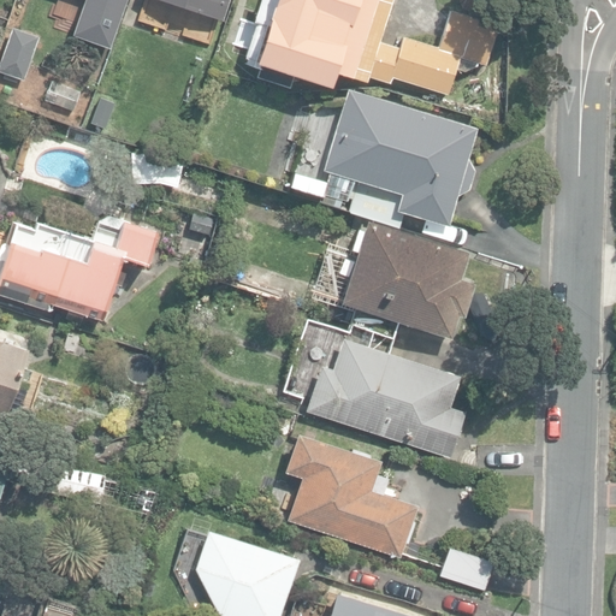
[(89,0),(77,36),(111,48),(128,0),(89,0)]
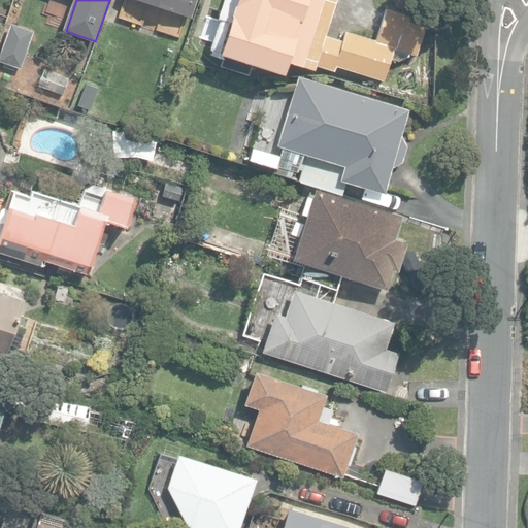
[(135,0),(191,18),(196,0),(135,0)]
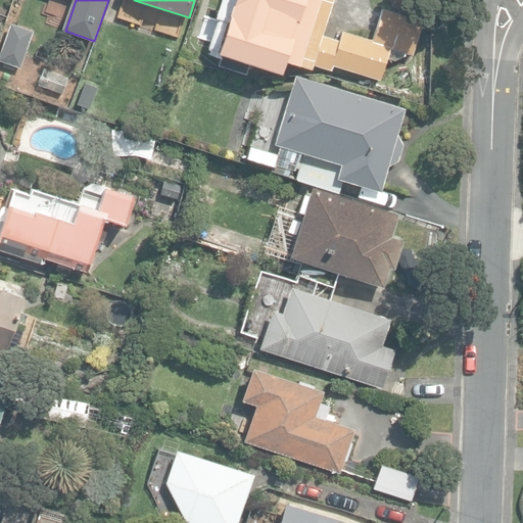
[(220,0),(205,47),(215,50),(212,56),(219,58),(217,63),(246,73),(249,63),(280,74),(284,60),(312,69),(313,65),(323,35),(333,0),(220,0)]
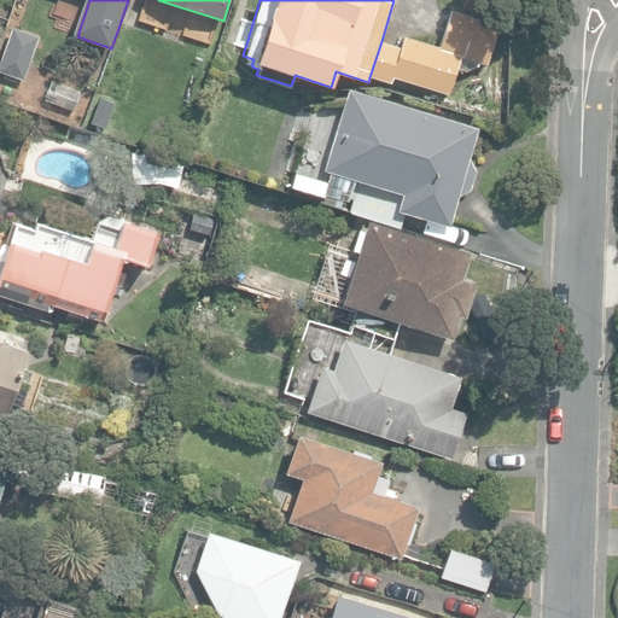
[(452,12),(441,46),(439,50),(479,63),(487,65),(499,27),(452,12)]
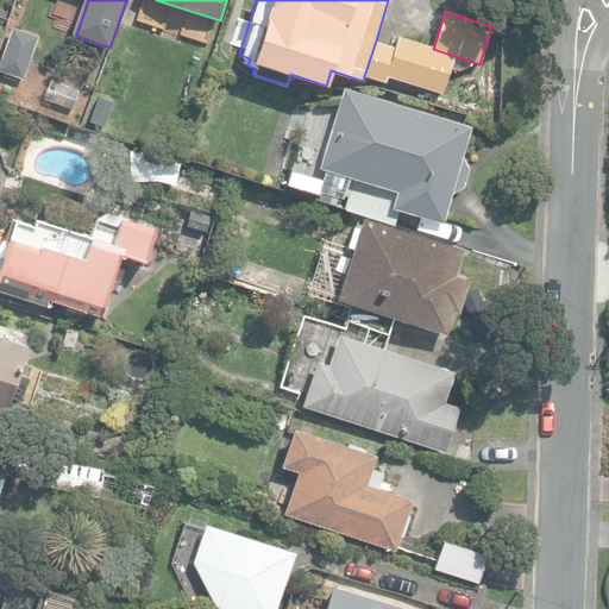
[(0,60),(0,68),(23,77),(38,36),(12,26),(0,60)]
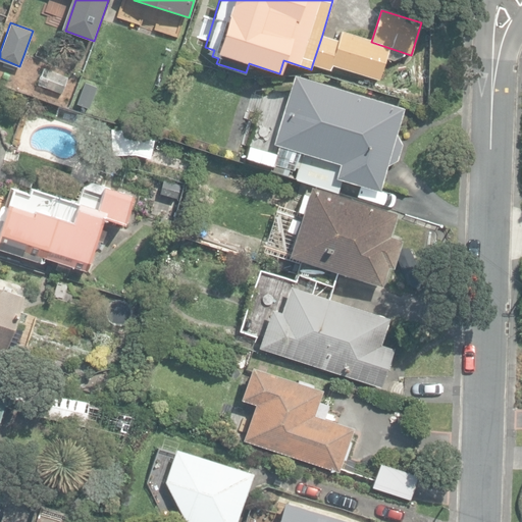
[(338,40),(322,35),(312,65),(330,70),(332,65),(378,81),(385,58),(395,61),(405,56),(405,53),(371,42),(372,39),(343,30),(338,40)]
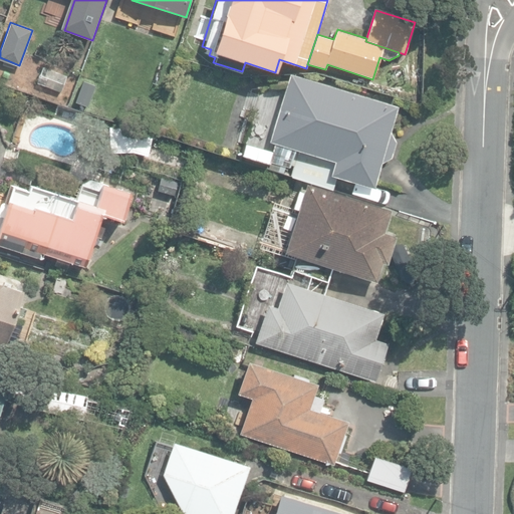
[(36,82),(61,92),(67,75),(43,66),(36,82)]
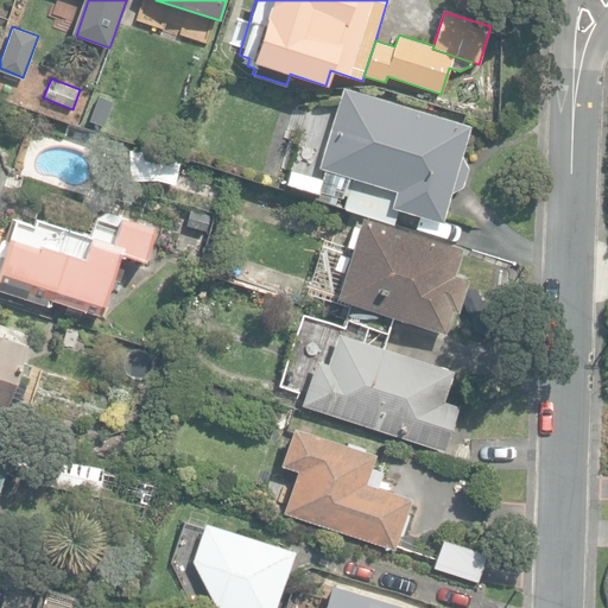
[(391,206),(441,221),(450,191),(463,187),(469,166),(463,157),(473,126),(344,87),(320,166),(325,169),(318,190),(343,197),(349,177),(396,191),(391,206)]
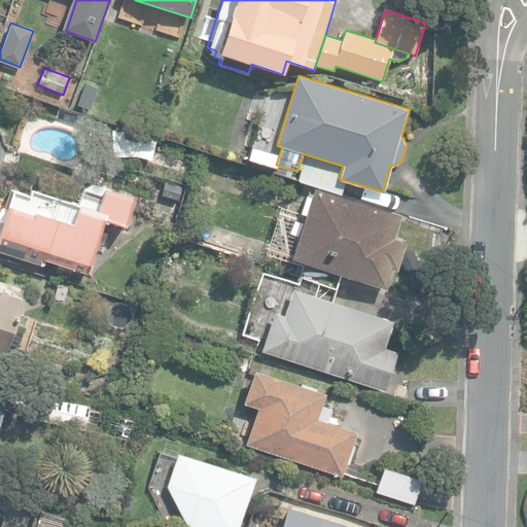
[(89,111),(97,89),(86,84),(78,107),(89,111)]
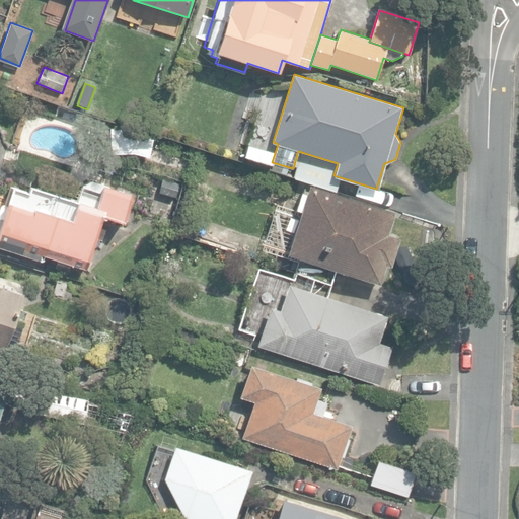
[(42,254),(84,269),(102,215),(123,222),(133,194),(92,179),(82,186),(79,193),(56,186),(58,178),(36,171),(29,192),(13,187),(3,217),(0,216),(0,246),(40,261),(42,254)]
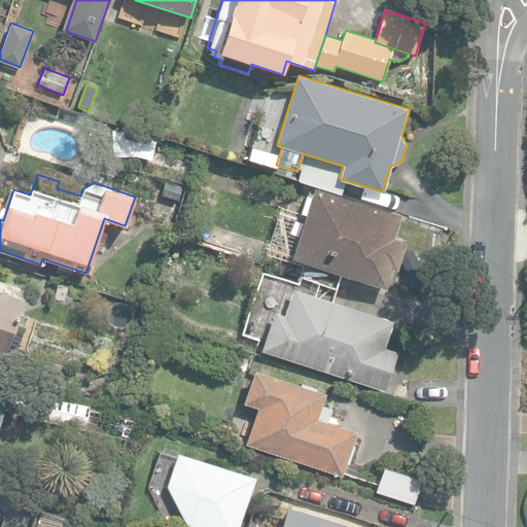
[(291,257),(386,285),(391,269),(396,270),(405,242),(406,241),(393,238),(400,215),(314,190),(312,197),(305,195),(301,211),(293,209),(281,251),(291,254),(291,257)]
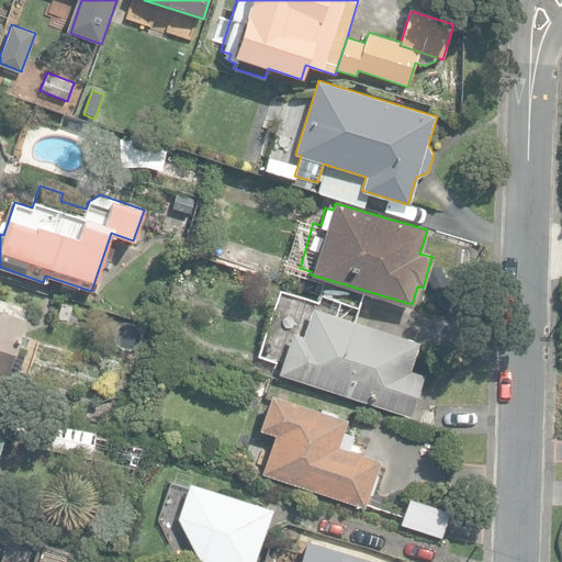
[(316,301),(278,289),(256,357),(280,364),(277,374),(409,417),(423,375),(411,371),(419,343),(353,321),(358,307),(318,294),(316,301)]
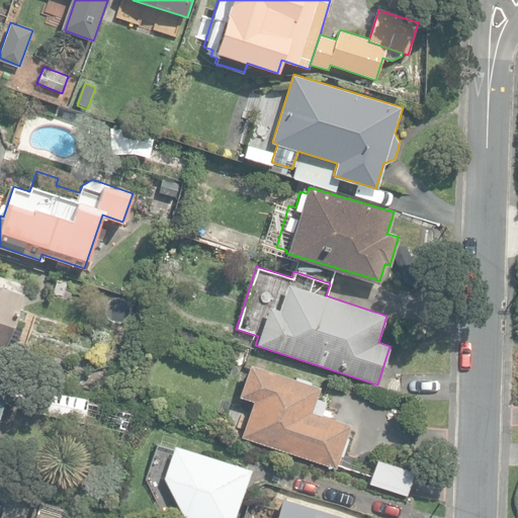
[(56,276),(51,296),(69,301),(74,281),(56,276)]
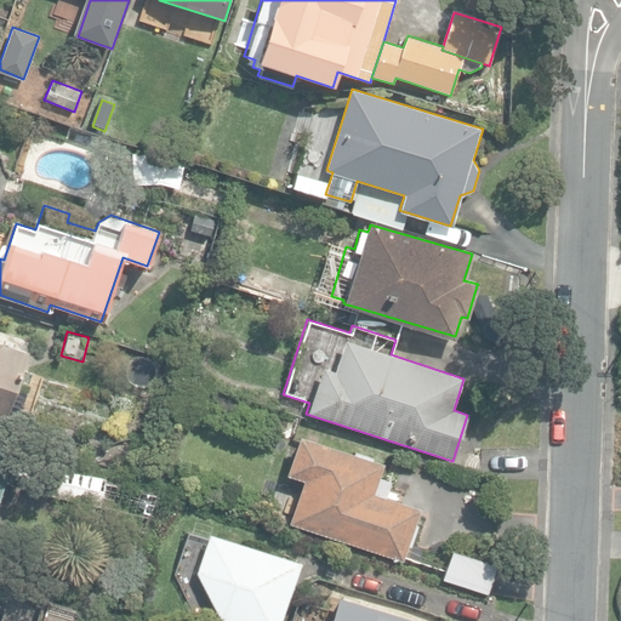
[(0,425),(3,427),(28,349),(0,340),(0,425)]
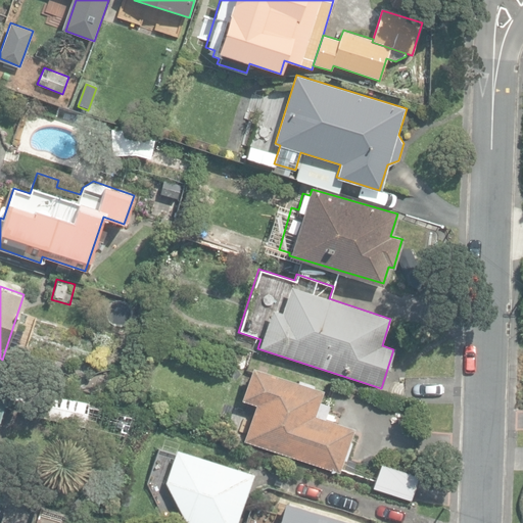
[(243,440),(338,471),(342,460),(346,461),(352,441),(349,440),(353,427),(325,418),(329,403),(319,400),(323,389),(313,386),(314,383),(298,378),(297,381),(251,366),(241,399),(255,403),(243,440)]
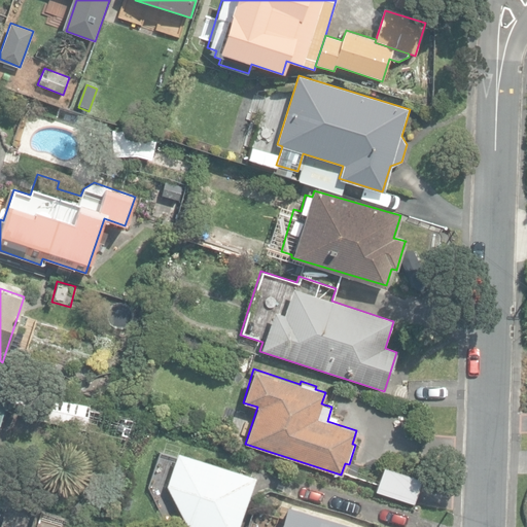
[(81,443),(121,452),(133,417),(18,390),(12,414),(84,430),(81,443)]
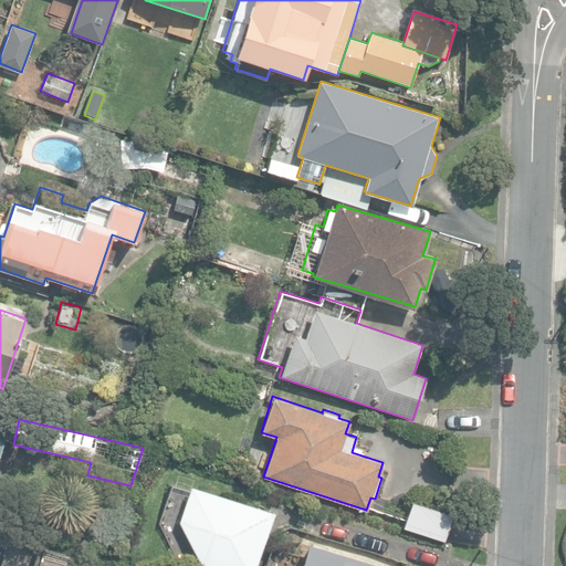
[(200,565),(205,565),(257,565),(274,512),(190,485),(178,522),(200,565)]
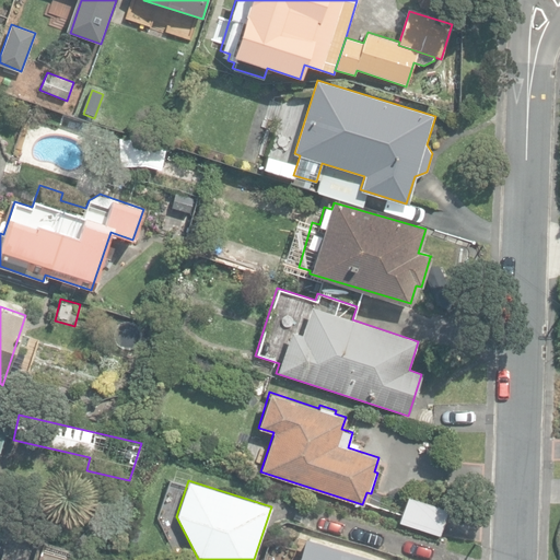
[(399,522),(439,535),(447,511),(407,497),(399,522)]
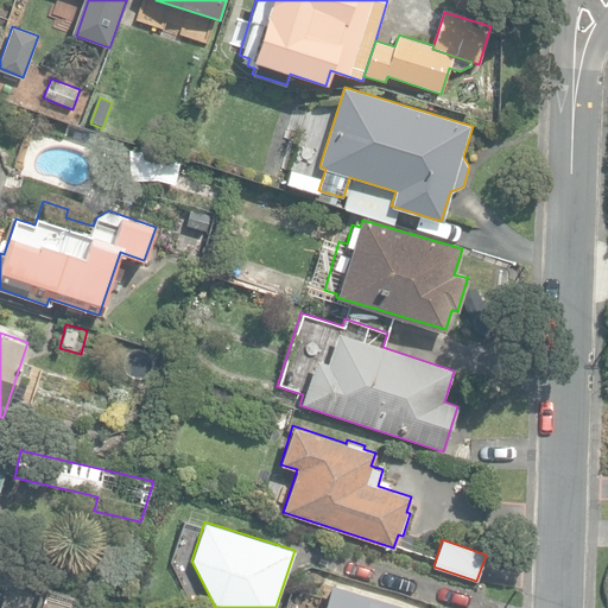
[(323,607),(413,607),(331,583),(323,607)]
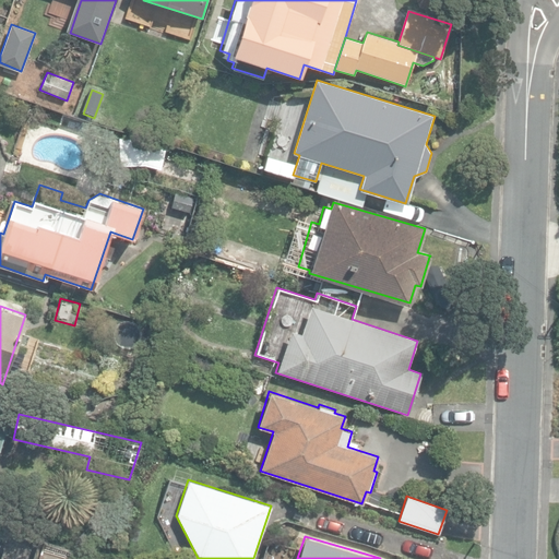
[(98,558),(42,538),(34,558),(98,558)]
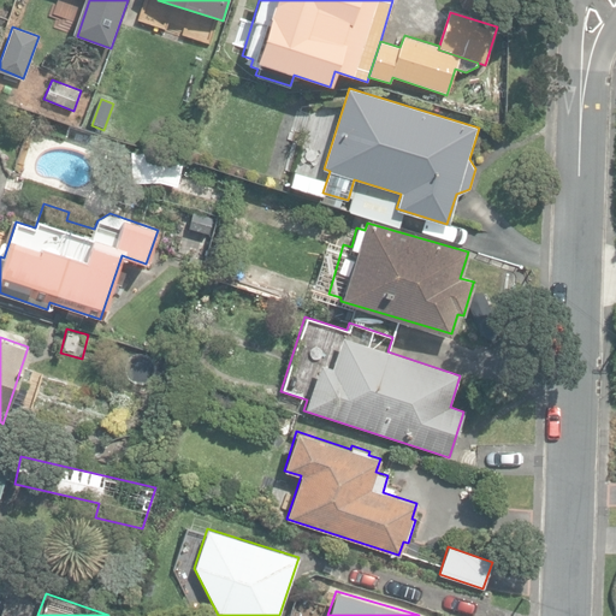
All buildings are outlined.
